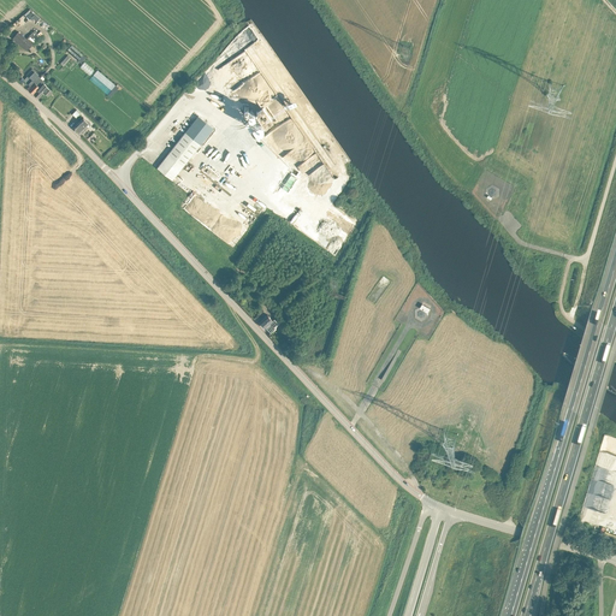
[(39,23),(33,13),(23,21),(30,29),(39,23)]
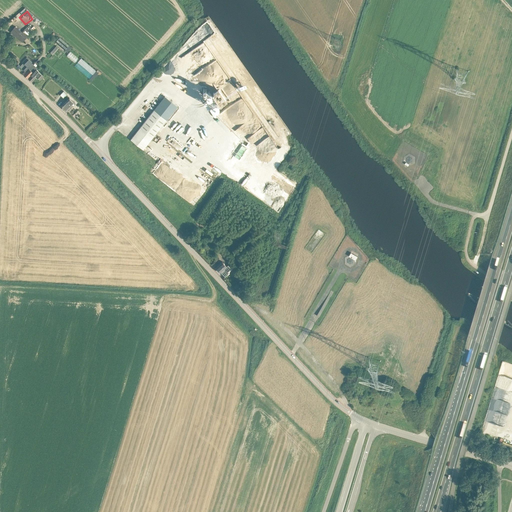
[(15,27),(10,32),(22,42),(28,35),(23,31),(22,32),(15,27)]
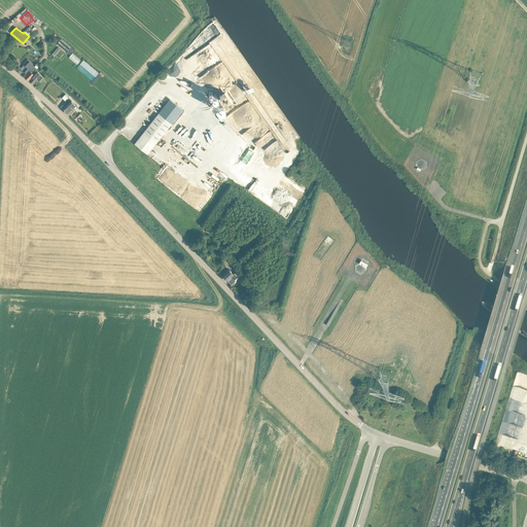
[(61,38),(57,43),(69,54),(73,48),(71,46),(66,42),(61,38)]
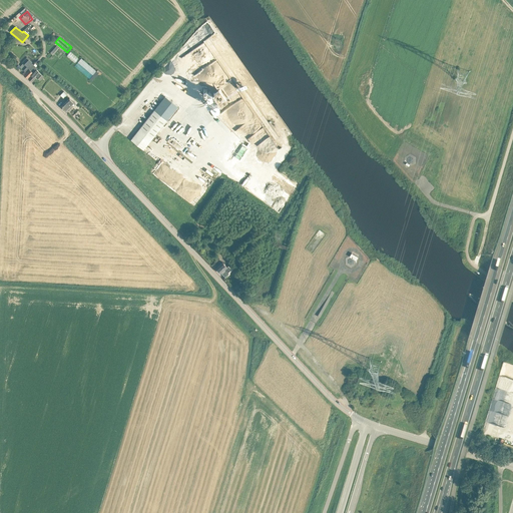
[(56,46),(50,53),(53,55),(59,48),(56,46)]
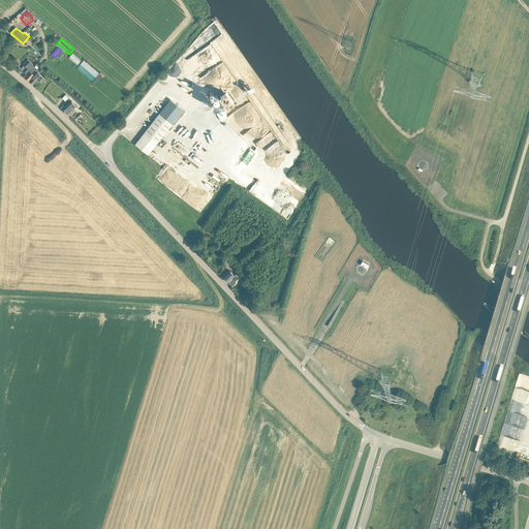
[(180,57),(183,59),(188,53),(186,51),(180,57)]
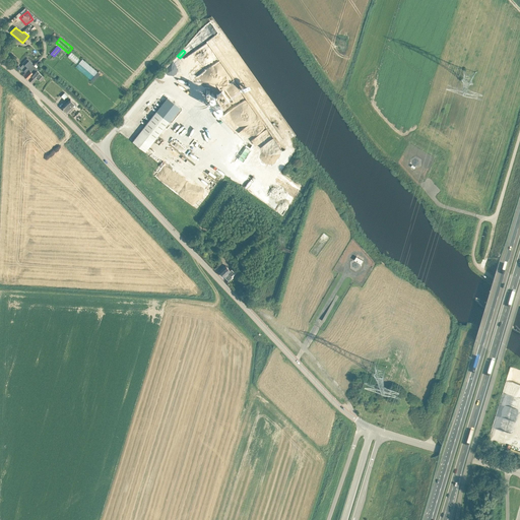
[(228,81),(236,75),(222,56),(206,66),(210,72),(212,71),(217,79),(223,75),(228,81)]
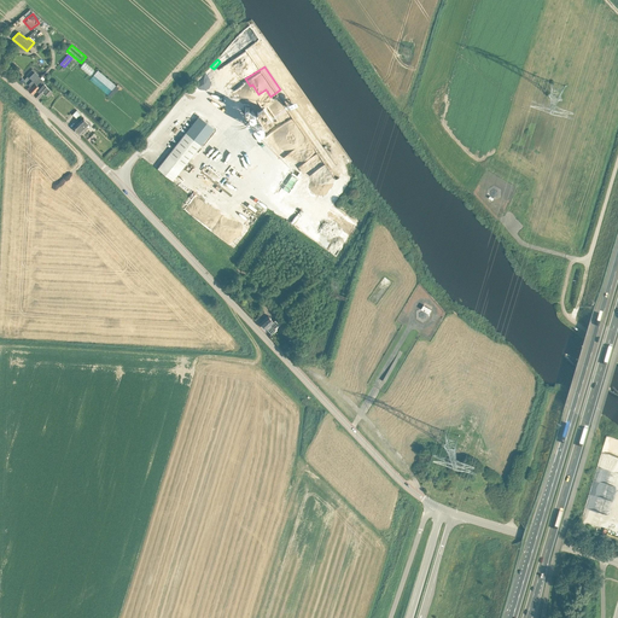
[(27,88),(34,94),(44,83),(45,82),(38,75),(33,71),(30,74),(33,76),(31,79),(28,75),(23,81),(28,86),(29,85),(30,86),(28,88),(27,88)]
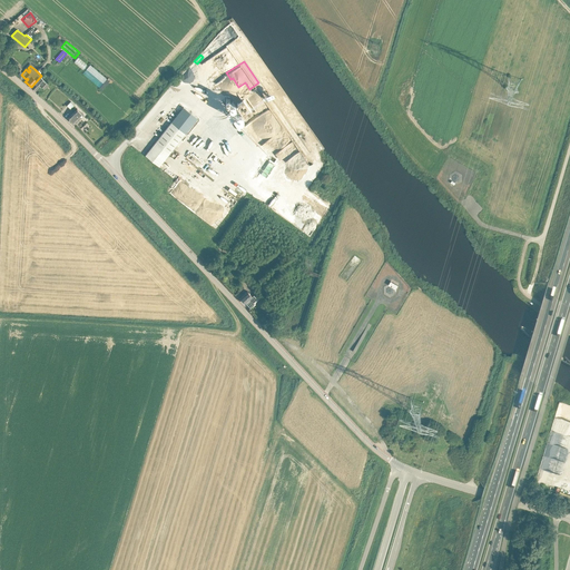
[(40,77),(31,87),(36,90),(40,85),(45,88),(48,84),(46,81),(40,77)]
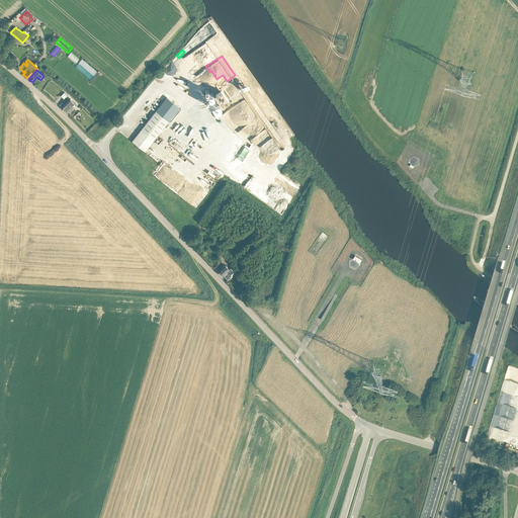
[(145,151),(179,107),(167,97),(132,141),(145,151)]
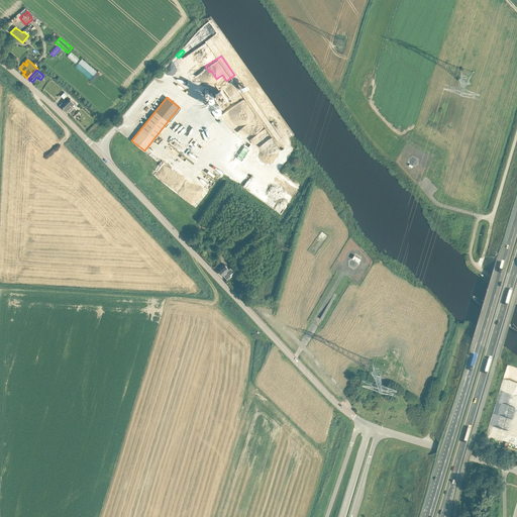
[(66,112),(75,103),(70,99),(65,104),(62,108),(66,112)]
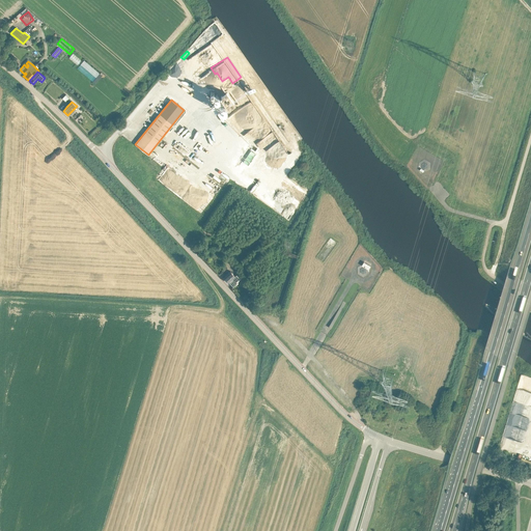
[(264,132),(270,129),(275,126),(270,115),(264,118),(266,120),(262,121),(263,123),(259,126),(261,129),(257,131),(258,134),(263,131),(264,132)]
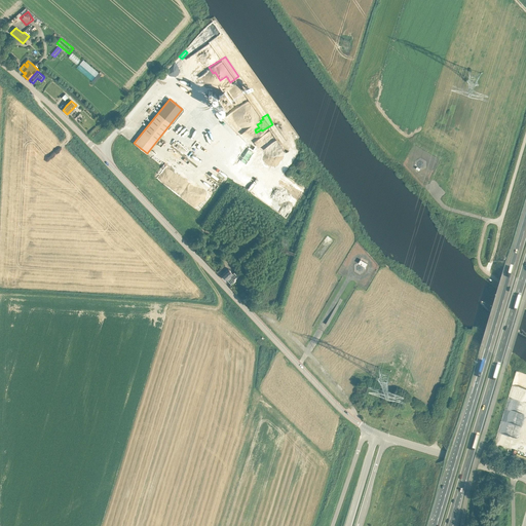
[(202,134),(199,132),(188,123),(184,130),(183,129),(177,139),(190,149),(194,144),(195,144),(202,134)]
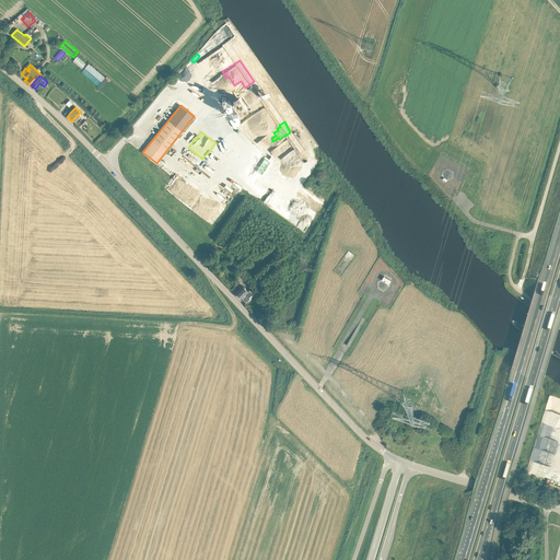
[(275,144),(278,151),(286,147),(284,146),(290,142),(290,140),(294,138),(292,135),(275,144)]
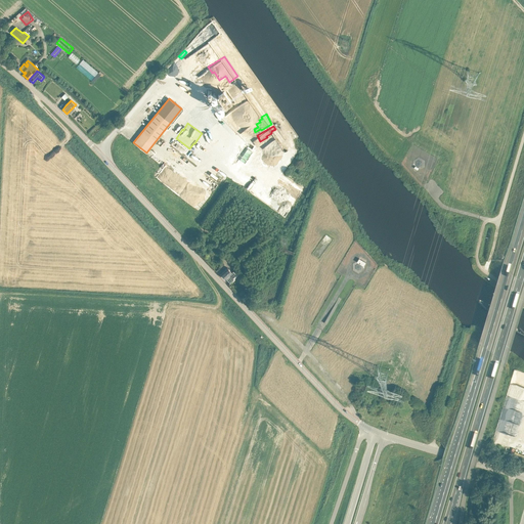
[(251,143),(244,155),(249,158),(256,146),(251,143)]
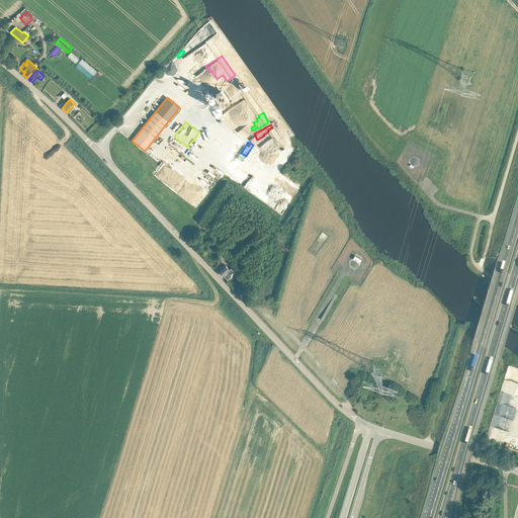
[(212,180),(212,179),(216,178),(213,173),(206,177),(209,182),(212,180)]
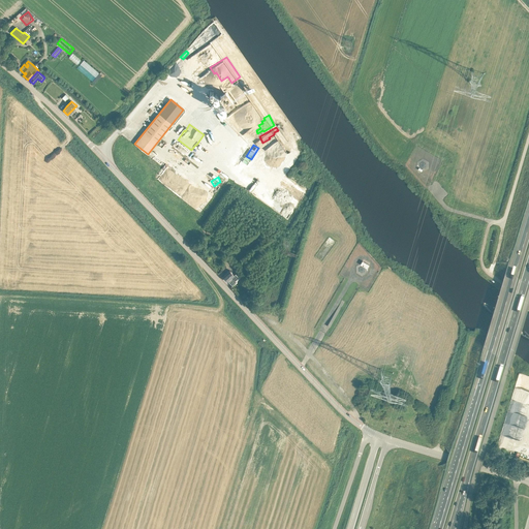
[(229,270),(226,274),(222,277),(226,282),(227,281),(232,285),(237,281),(236,280),(239,277),(236,274),(234,275),(229,270)]
